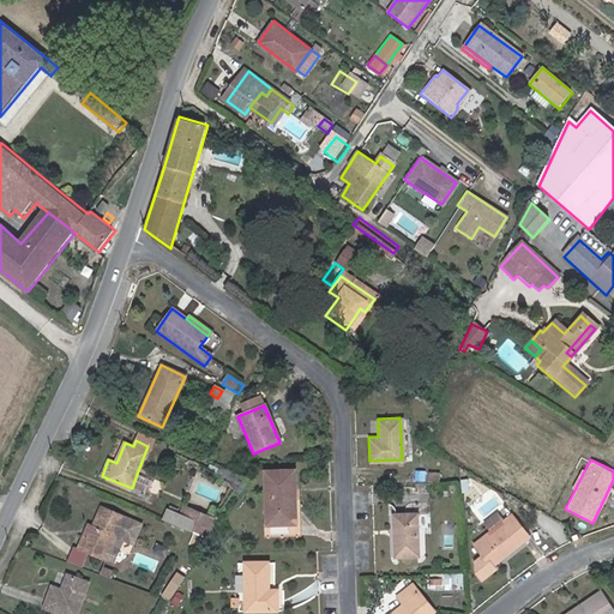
[(295,489),(295,469),(265,470),(266,513),(290,513),(290,489),(295,489)]
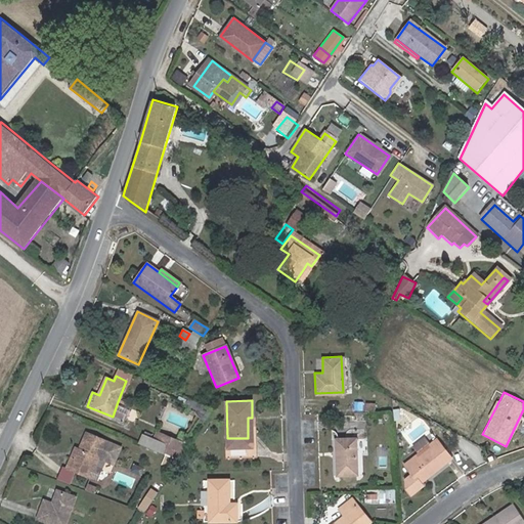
[(130,409),(117,404),(113,417),(124,422),(130,409)]
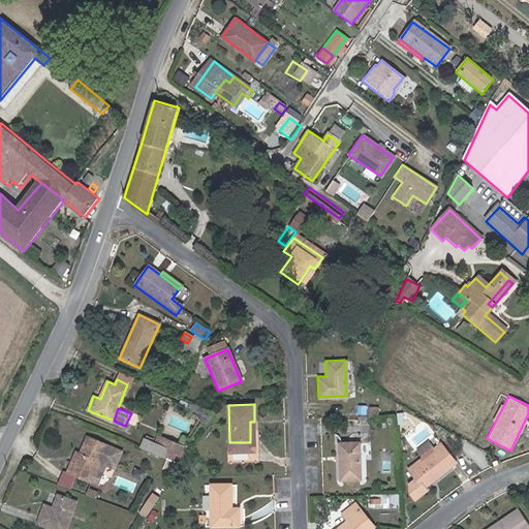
[(255,453),(254,422),(250,422),(250,442),(229,442),(230,454),(255,453)]
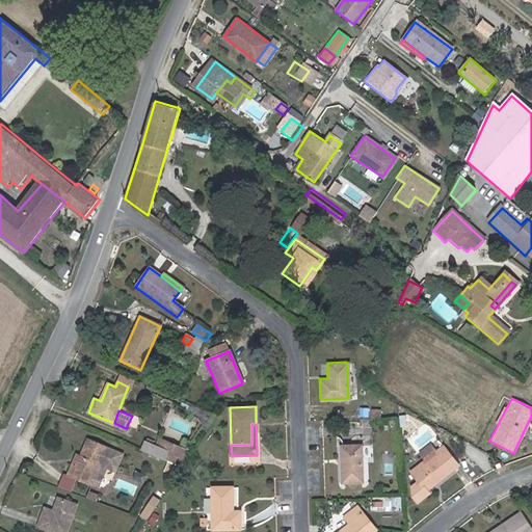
[(167,441),(159,437),(157,442),(152,453),(160,456),(167,441)]
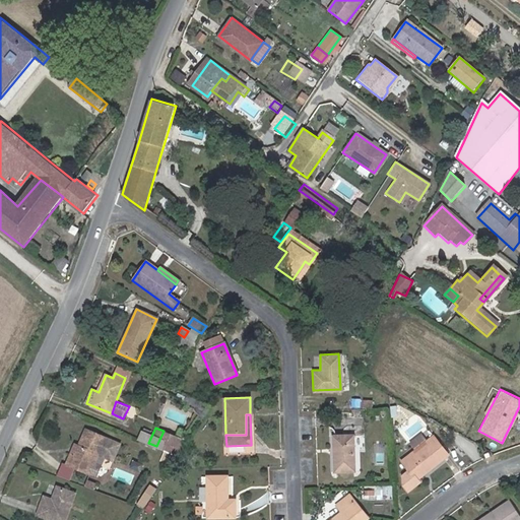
[(120,442),(85,429),(79,445),(74,455),(70,453),(66,463),(90,473),(99,453),(113,459),(120,442)]
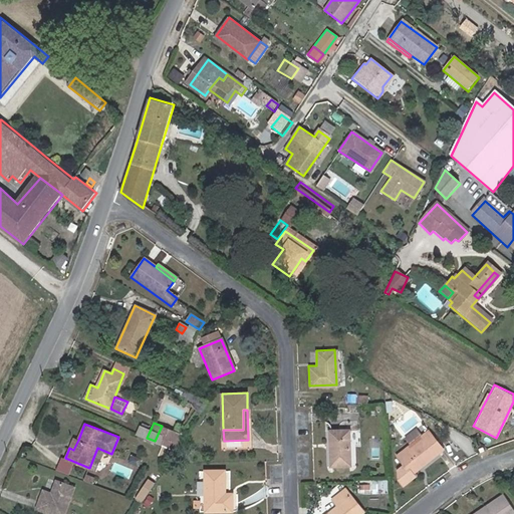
[(176,432),(162,426),(155,441),(169,447),(176,432)]
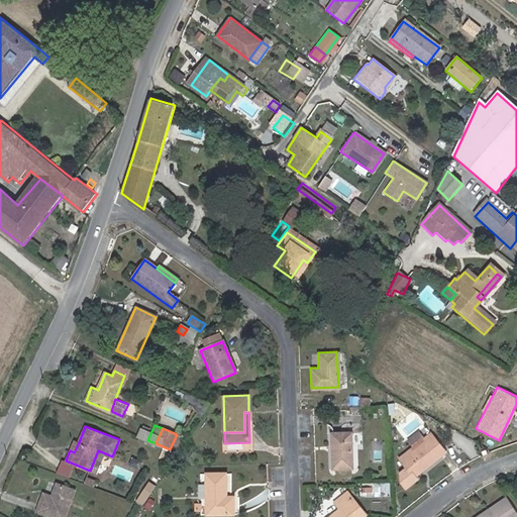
[(350,469),(349,433),(328,434),(329,470),(350,469)]
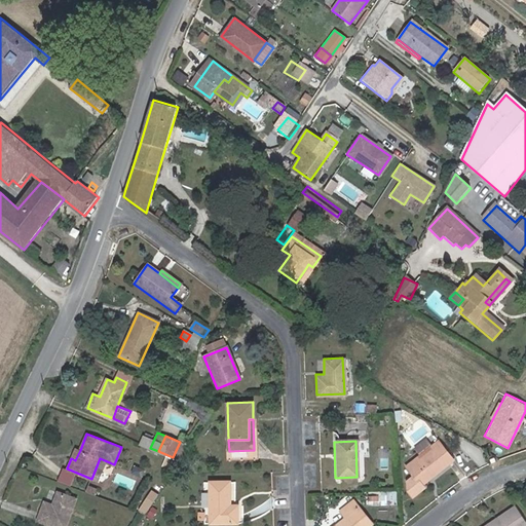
[(452,460),(437,441),(430,446),(433,450),(419,460),(416,457),(405,466),(413,477),(406,482),(406,491),(410,497),(421,488),(420,486),(418,483),(427,476),(429,478),(445,466),(445,465),(452,460)]
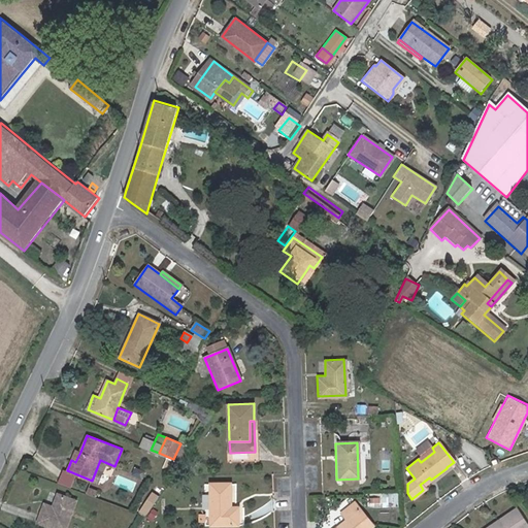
[(190,448),(180,443),(173,459),(180,462),(190,448)]
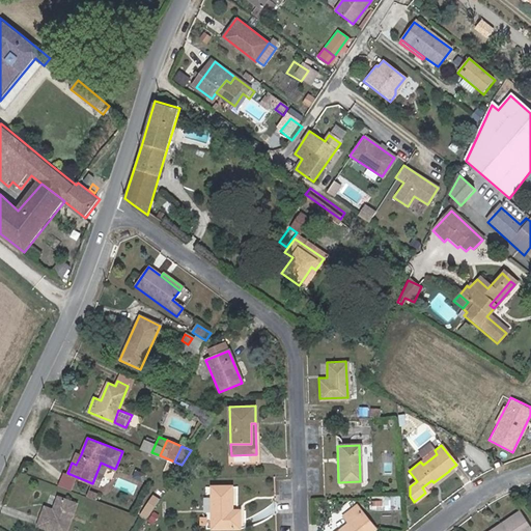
[(81,454),(76,452),(72,463),(76,465),(81,454)]
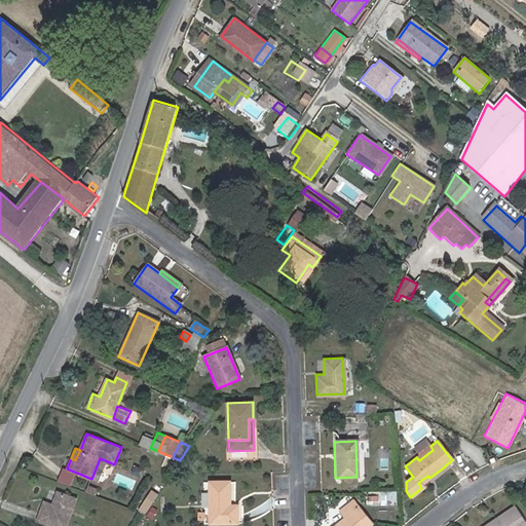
[(429,478),(427,476),(418,483),(420,486),(429,478)]
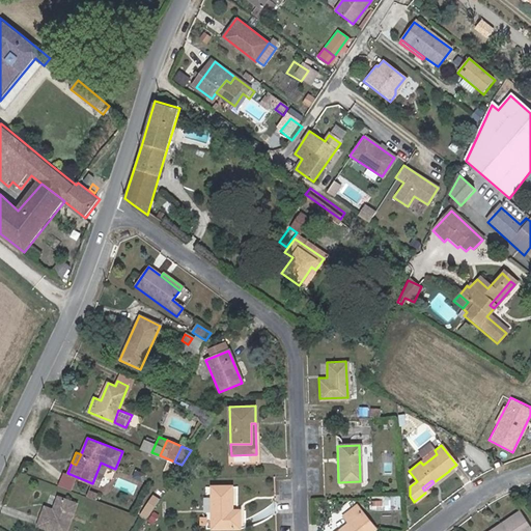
[(231,508),(231,483),(212,483),(212,526),(240,526),(240,509),(231,508)]
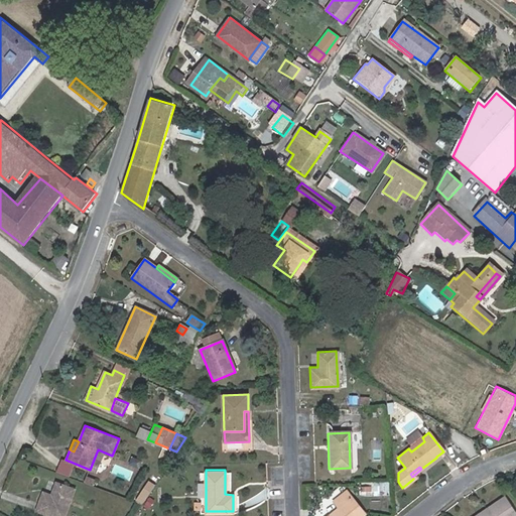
[(146,504),(155,483),(147,480),(138,501),(146,504)]
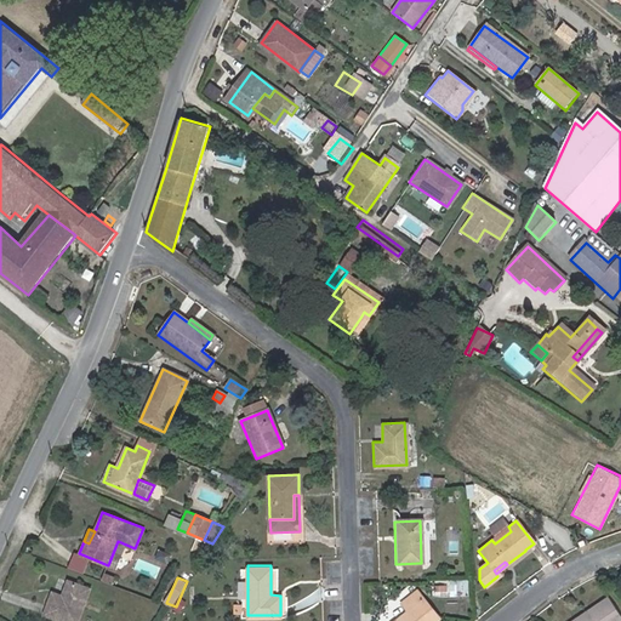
[(78,620),(90,588),(68,580),(62,594),(52,592),(45,613),(69,620),(78,620)]
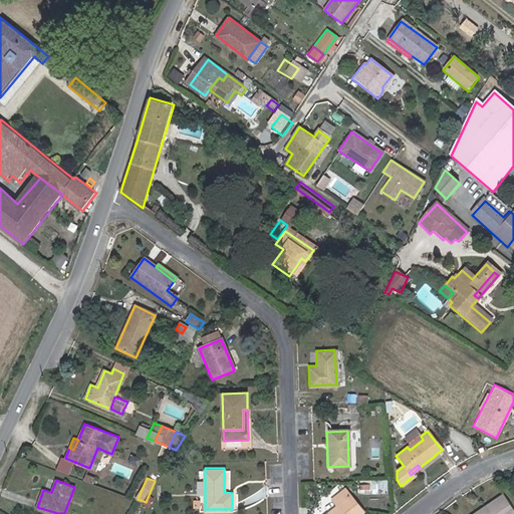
[(359,513),(361,512),(343,489),(330,500),(335,506),(325,513),(359,513)]
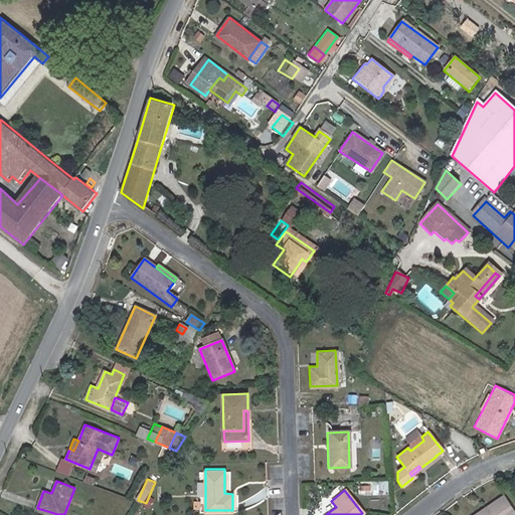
[(514,514),(503,496),(485,509),(486,511),(481,514),(514,514)]
